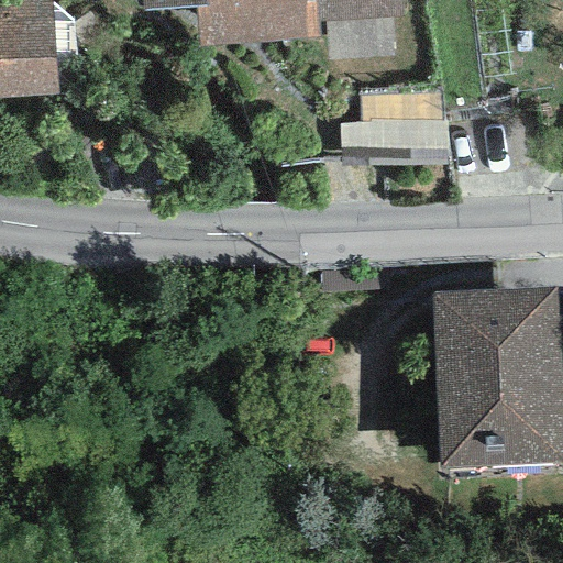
[(0,0),(0,98),(56,97),(51,0),(0,0)]
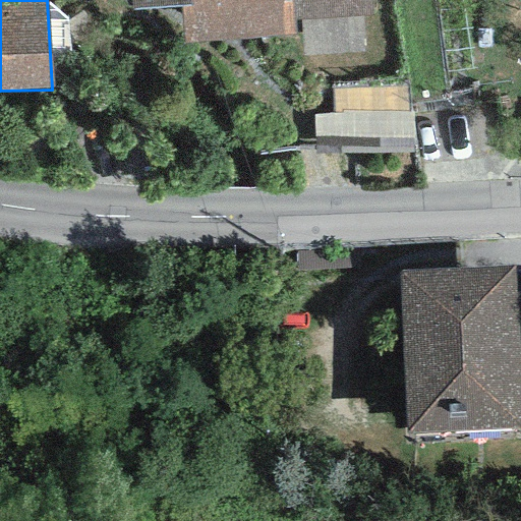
[(131,0),(132,10),(182,7),(189,7),(188,0),(131,0)]
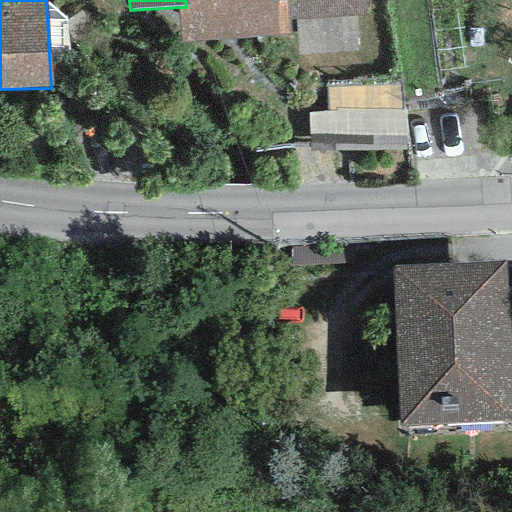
[(185,0),(186,7),(179,7),(181,42),(291,35),(290,20),(366,15),(365,0),(185,0)]
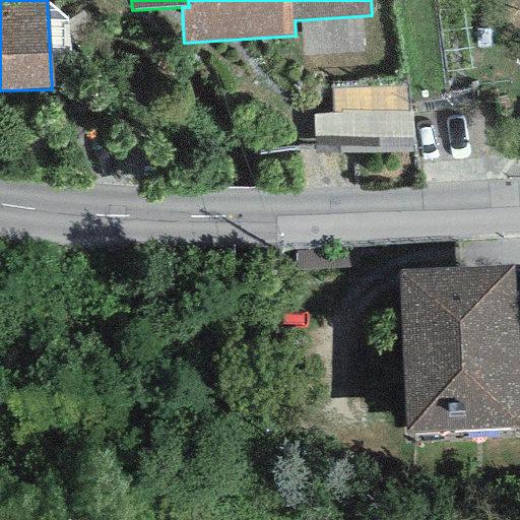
[(416,127),(413,80),(334,86),(337,132),(416,127)]
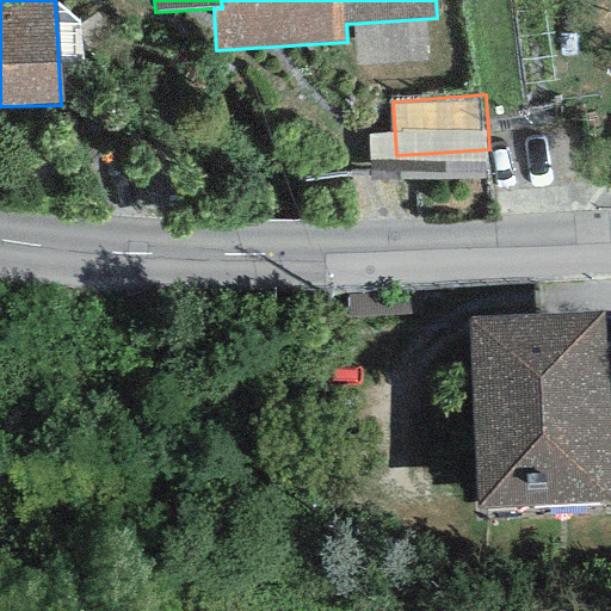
[(610,467),(600,312),(469,314),(477,508),(610,500),(610,467)]
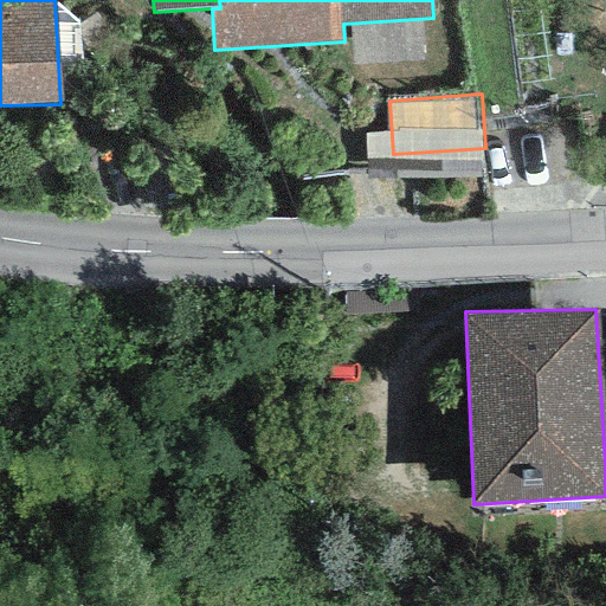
All buildings are outlined.
